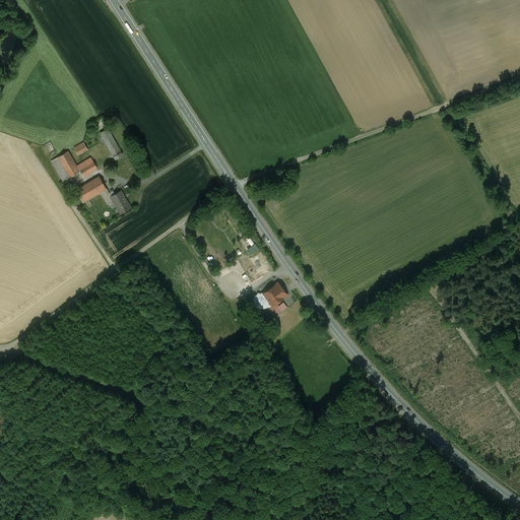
[(108,129),(101,133),(116,159),(123,155),(108,129)]
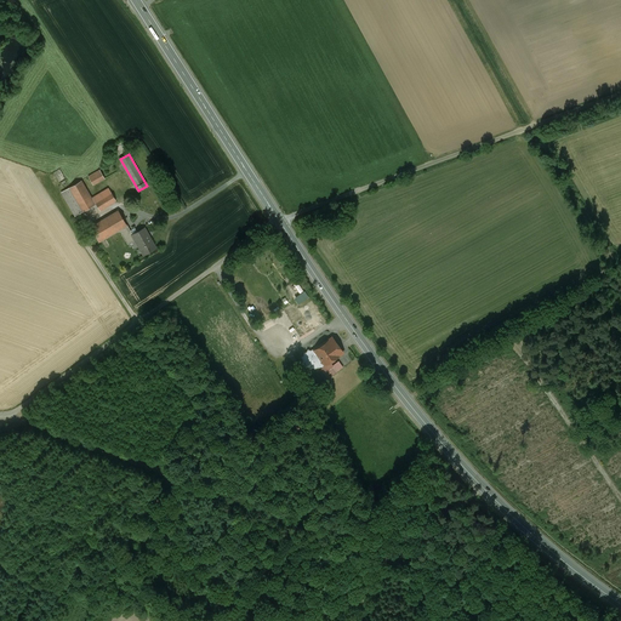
[(100,170),(89,177),(93,186),(104,178),(100,170)]
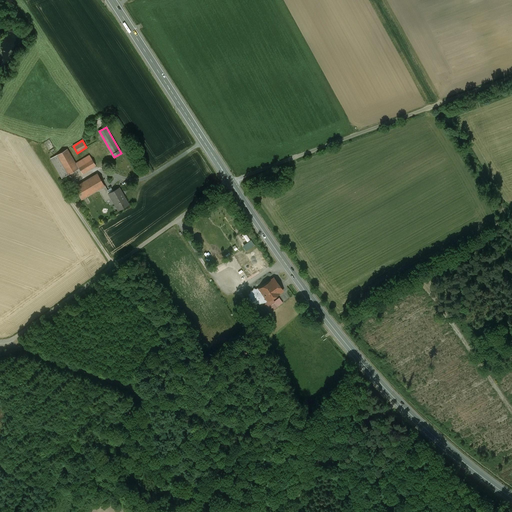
[(78,169),(67,149),(51,159),(62,179),(78,169)]
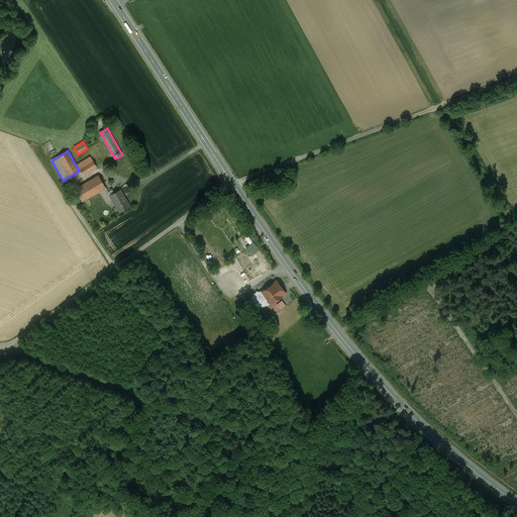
[(97,168),(90,157),(77,165),(83,176),(97,168)]
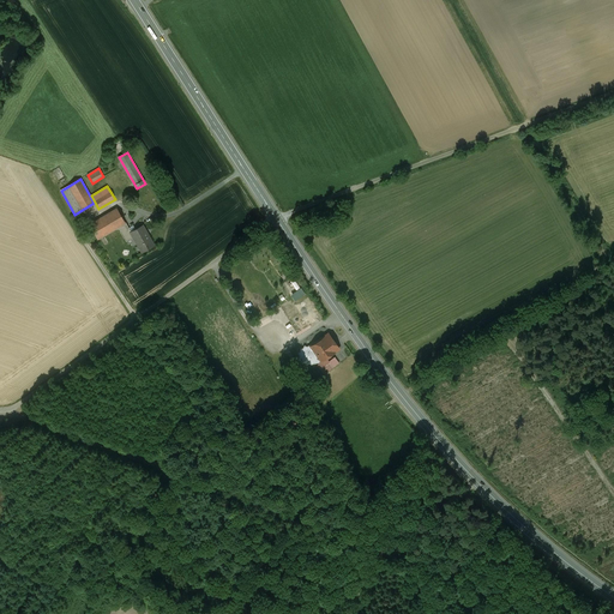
[(116,209),(89,224),(97,239),(118,227),(125,223),(116,209)]
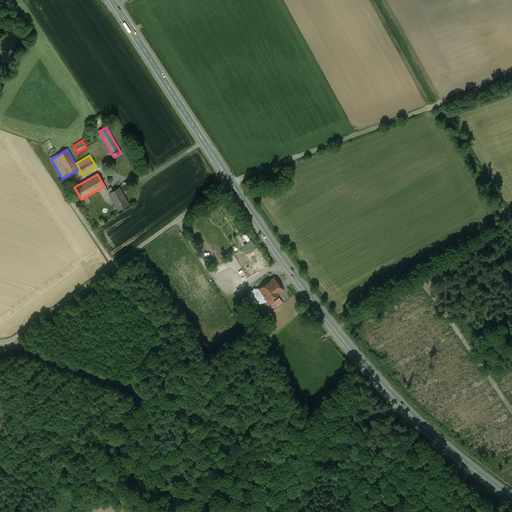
[(98,189),(104,200),(111,197),(109,194),(104,186),(98,189)]
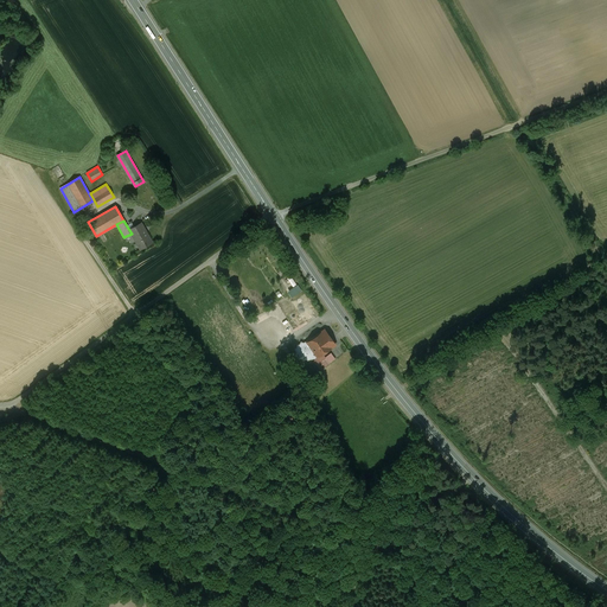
[(153,243),(141,223),(129,230),(132,234),(140,249),(153,243)]
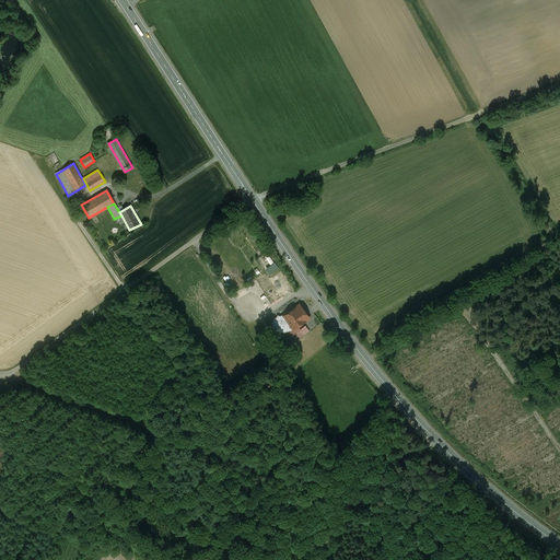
[(259,257),(261,263),(268,260),(269,266),(272,265),(268,254),(259,257)]
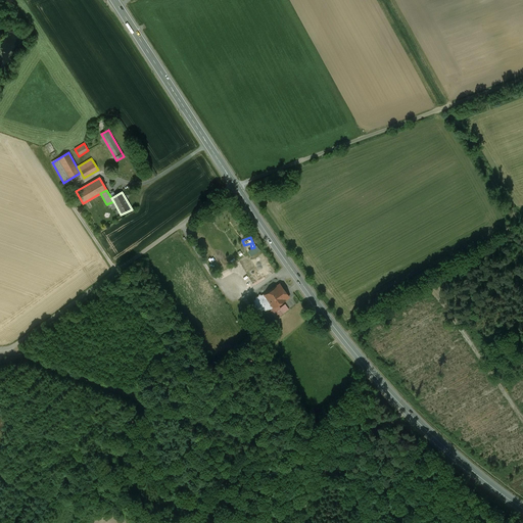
[(289,297),(280,284),(265,295),(264,294),(262,295),(259,294),(257,297),(255,297),(255,299),(253,301),(255,303),(254,305),(256,306),(256,310),(259,310),(260,312),(263,310),(266,311),(267,308),(269,308),(273,315),(278,311),(275,306),(283,300),(283,301),(289,297)]
